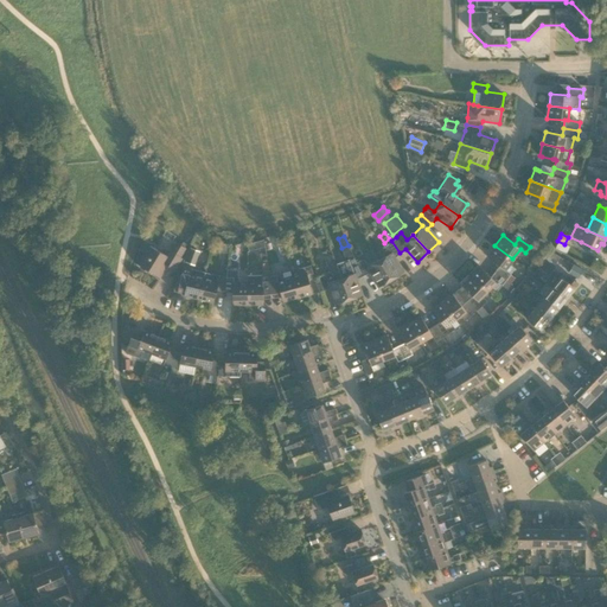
[(384,256),(378,260),(391,280),(403,272),(395,257),(400,253),(391,241),(385,246),(381,249),(384,256)]
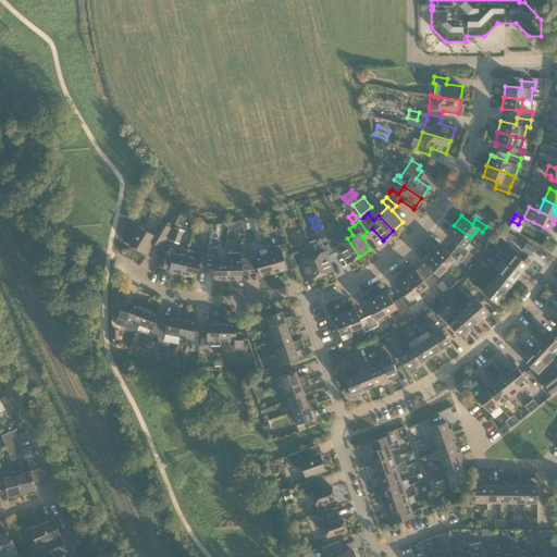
[(165,236),(170,227),(160,222),(156,230),(152,234),(137,225),(126,243),(146,255),(152,244),(160,247),(166,236),(165,236)]
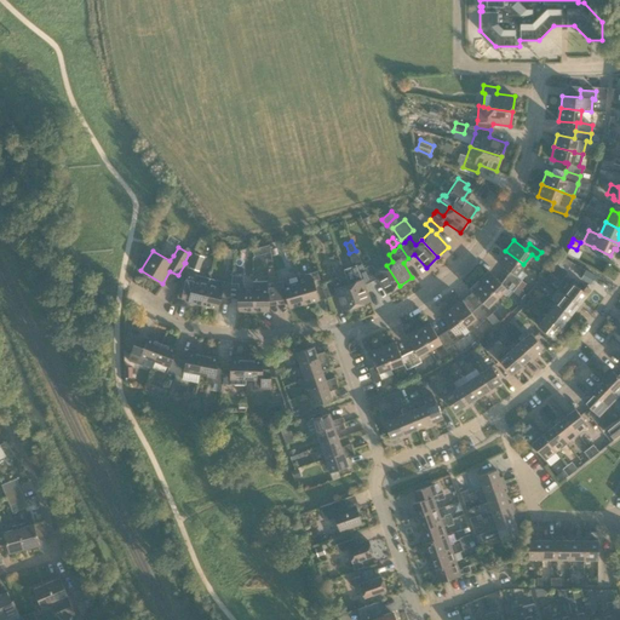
[(510,271),(505,276),(516,286),(521,290),(526,283),(521,280),(516,275),(523,264),(505,251),(498,262),(510,271)]
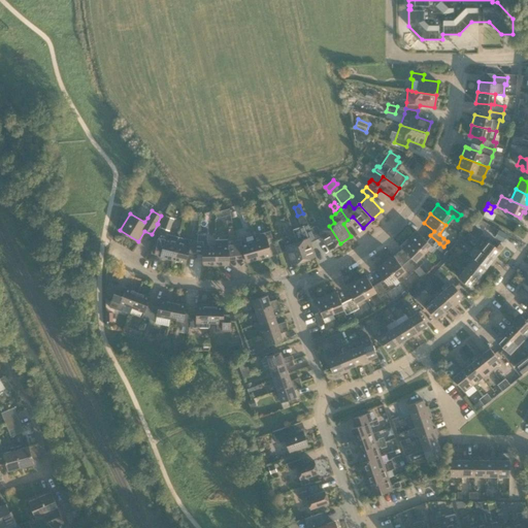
[(163,222),(161,228),(169,231),(171,225),(163,222)]
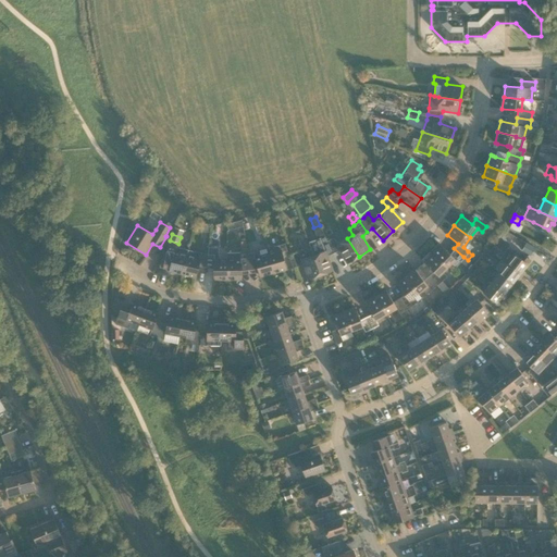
[(319,252),(312,255),(320,275),(333,270),(327,256),(333,252),(327,240),(326,240),(325,236),(314,239),(319,252)]
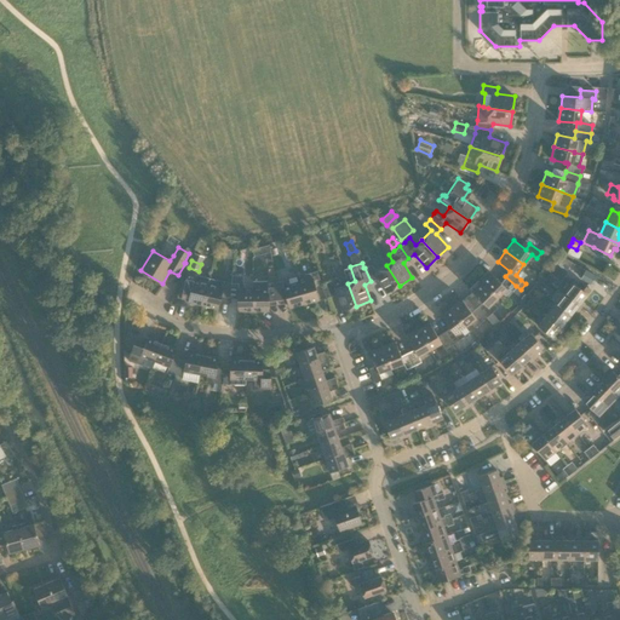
[(400,286),(386,265),(375,273),(371,264),(365,268),(371,281),(377,277),(386,293),(400,286)]
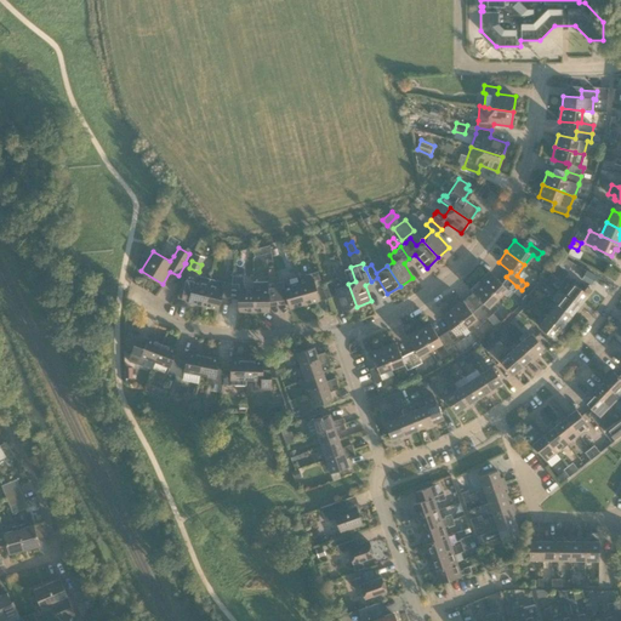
[(268,303),(278,302),(275,281),(277,281),(274,268),(266,269),(268,283),(268,289),(254,289),(254,311),(268,311),(268,303)]
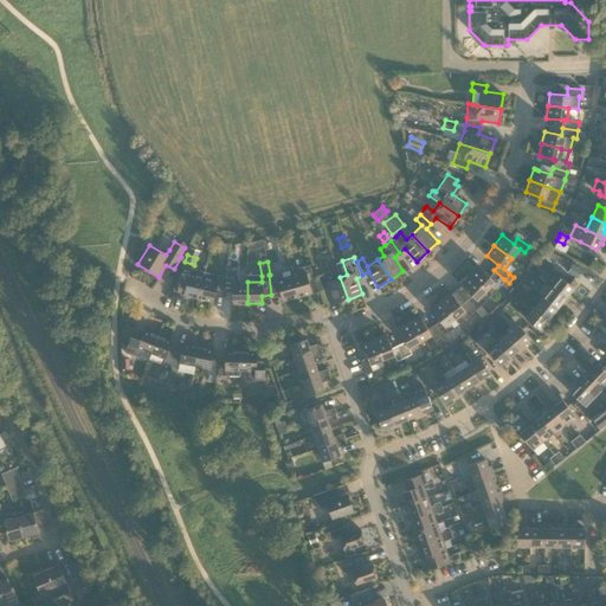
[(291,276),(297,296),(311,292),(308,281),(314,278),(310,264),(303,266),(297,269),(298,274),(291,276)]
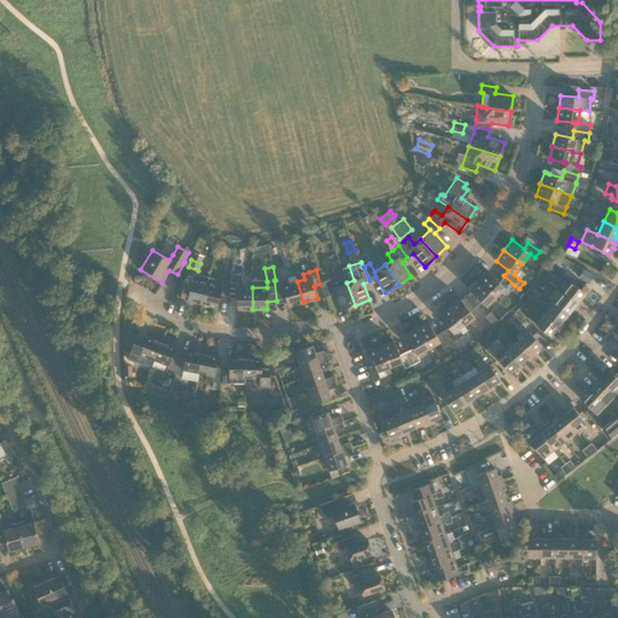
[(584,269),(579,278),(589,284),(594,275),(584,269)]
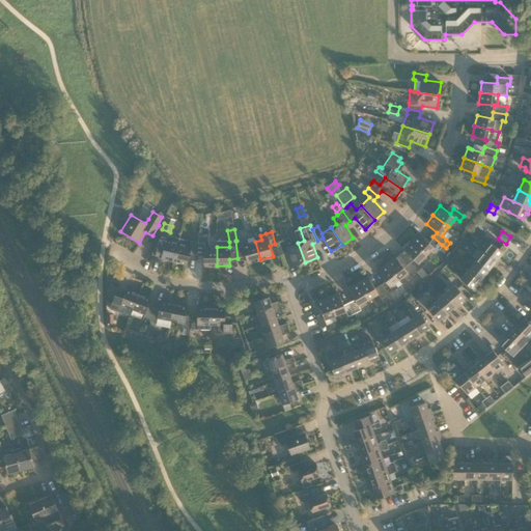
[(442,245),(432,236),(428,242),(419,232),(412,241),(425,255),(429,251),(434,255),(438,250),(442,245)]
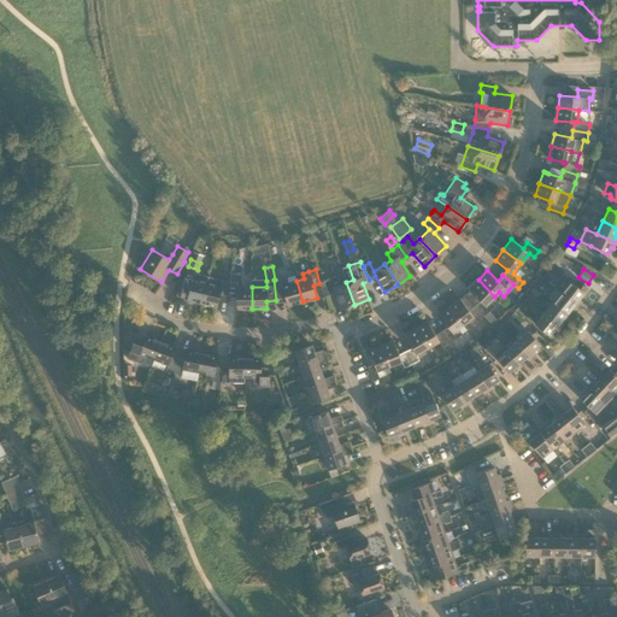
[(176,295),(181,297),(181,298),(201,303),(209,276),(187,271),(184,278),(183,278),(176,295)]
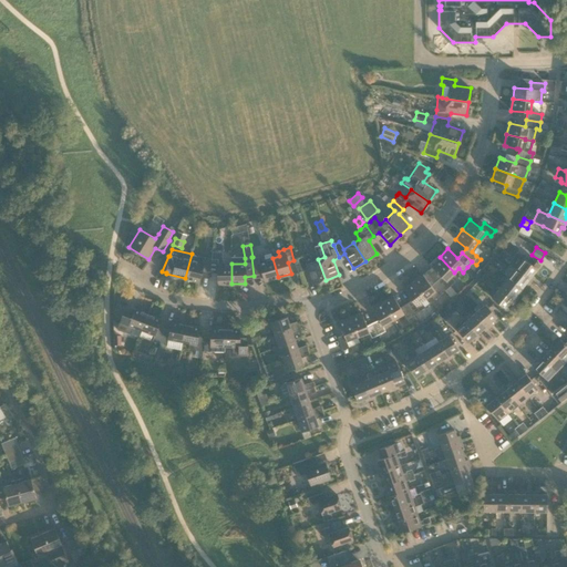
[(205,257),(192,254),(185,278),(198,281),(202,270),(209,271),(210,258),(207,257),(205,257)]
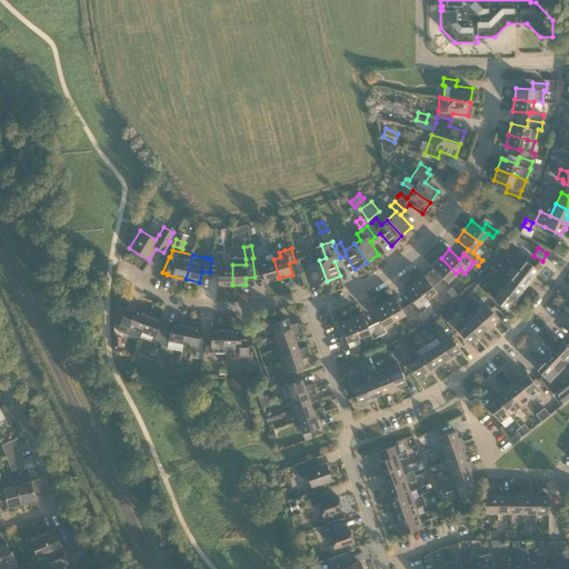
[(327,281),(319,260),(313,262),(310,255),(305,257),(298,259),(302,272),(308,270),(313,286),(327,281)]
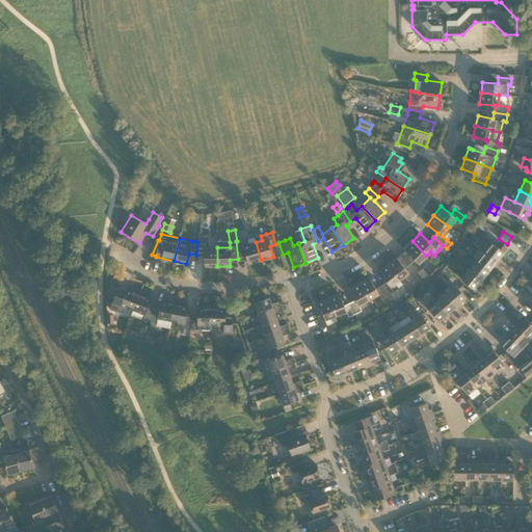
[(496,245),(491,242),(486,238),(479,247),(483,251),(498,263),(501,259),(499,258),(506,248),(498,242),(496,245)]
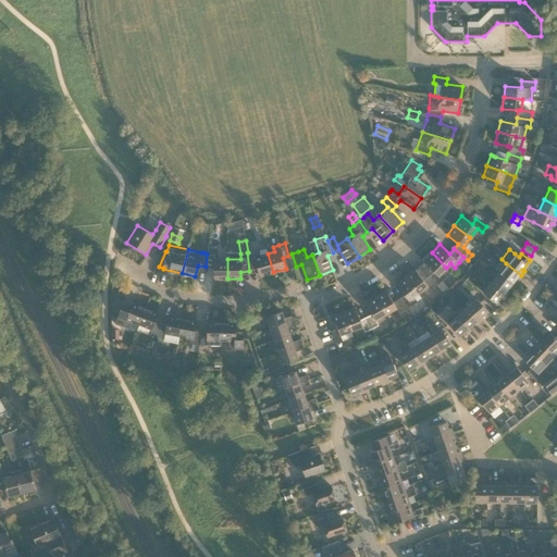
[(247,252),(249,271),(258,270),(260,276),(273,272),(268,254),(260,256),(259,250),(254,252),(248,252),(247,252)]
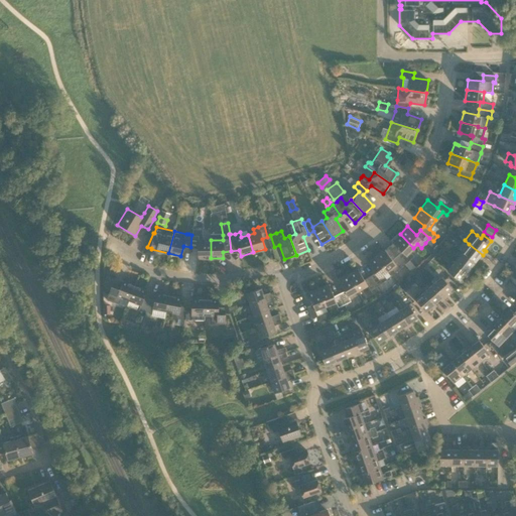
[(465,240),(459,235),(454,232),(452,235),(463,244),(465,240)]
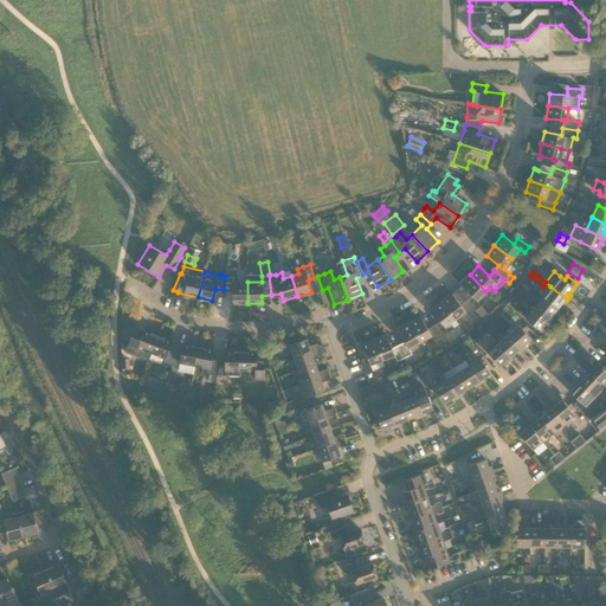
[(483,320),(489,315),(481,305),(485,301),(481,295),(485,291),(470,275),(461,284),(471,295),(465,300),(475,310),(483,320)]
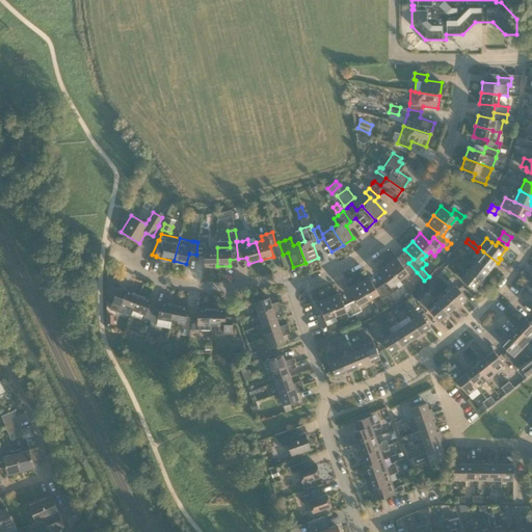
[(203,242),(197,242),(196,255),(204,256),(204,266),(217,266),(217,247),(210,247),(210,243),(209,242),(204,242),(203,242)]
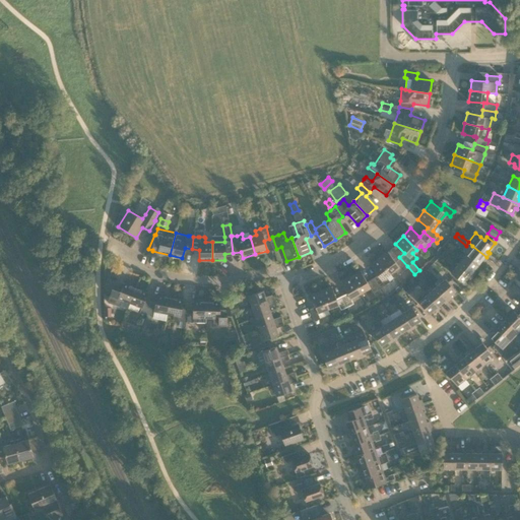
[(442,248),(436,243),(433,247),(439,251),(442,248)]
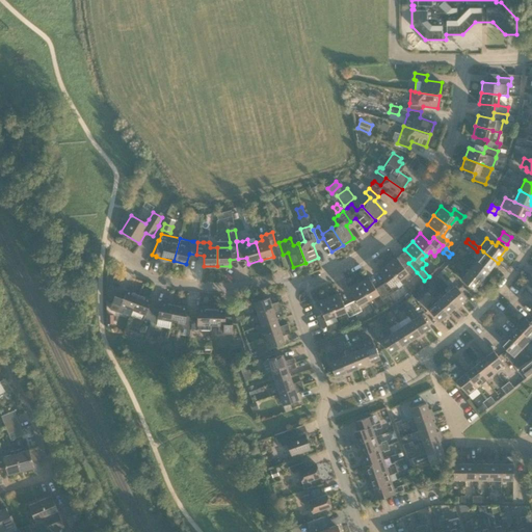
[(495,267),(498,263),(483,251),(476,260),(488,270),(493,265),(495,267)]
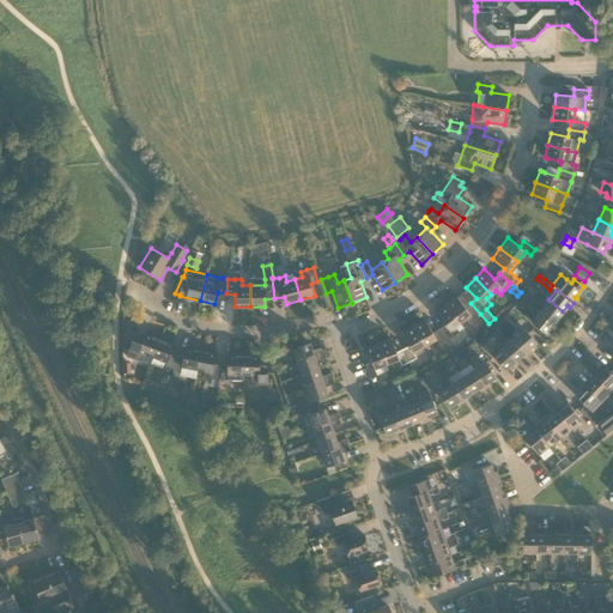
[(456,296),(445,304),(460,322),(465,319),(469,323),(480,314),(471,303),(466,308),(456,296)]
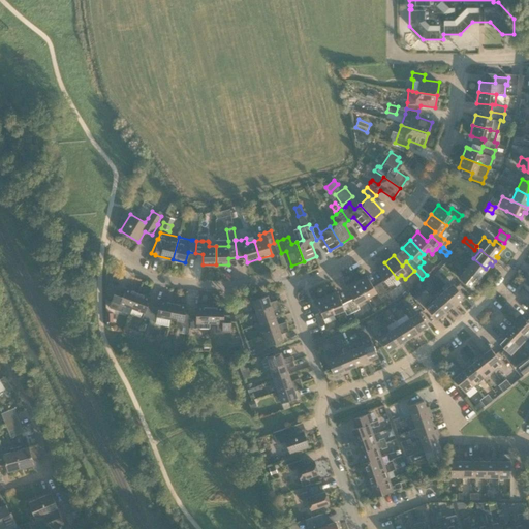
[(486,269),(473,258),(466,268),(480,280),(484,276),(481,275),(486,269)]
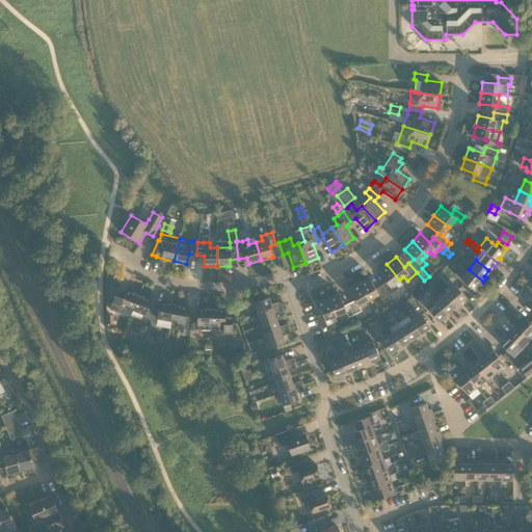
[(399,280),(387,264),(377,271),(386,282),(380,285),(388,295),(393,291),(398,288),(395,283),(399,280)]
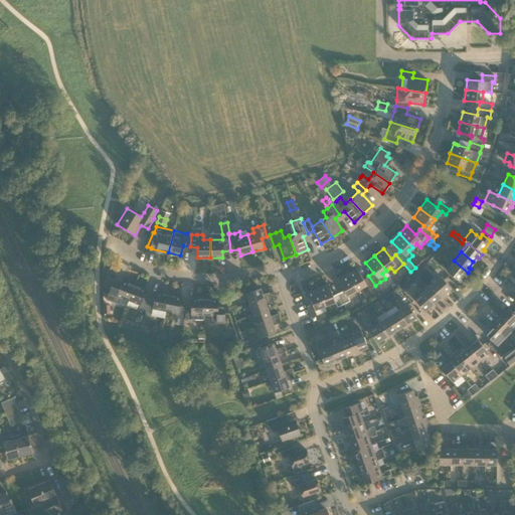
[(430,260),(419,270),(422,274),(426,271),(424,270),(433,263),(430,260)]
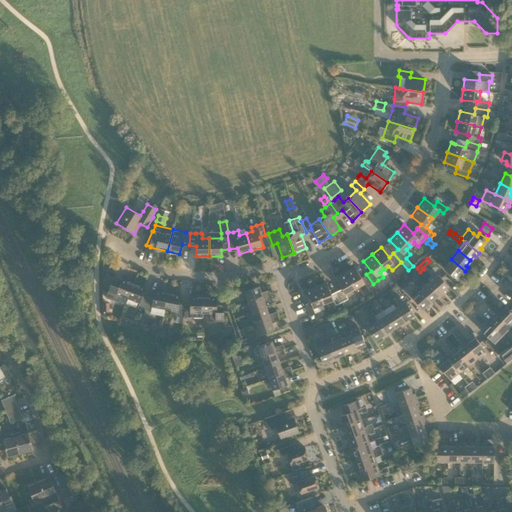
[(465,271),(451,259),(444,268),(456,278),(460,273),(462,275),(465,271)]
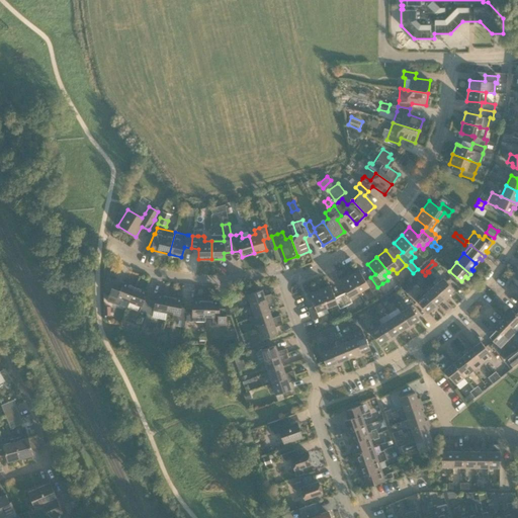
[(379,290),(377,287),(370,277),(365,280),(359,269),(349,275),(358,291),(368,286),(373,294),(379,290)]
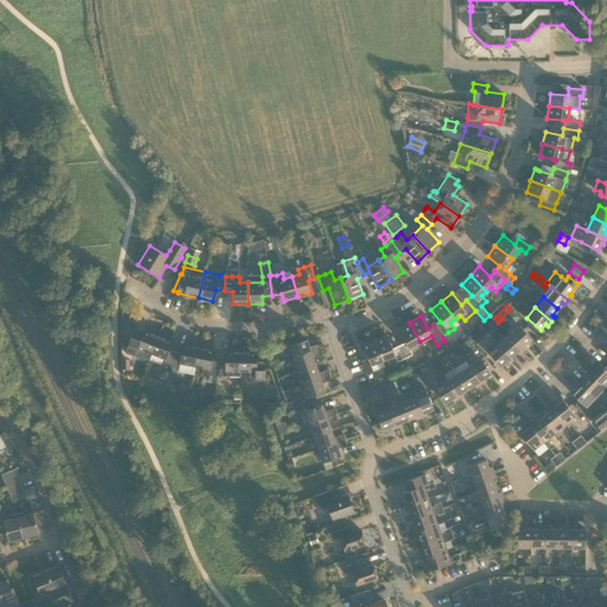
[(409,349),(420,342),(409,323),(397,328),(406,342),(398,345),(404,358),(413,355),(409,349)]
